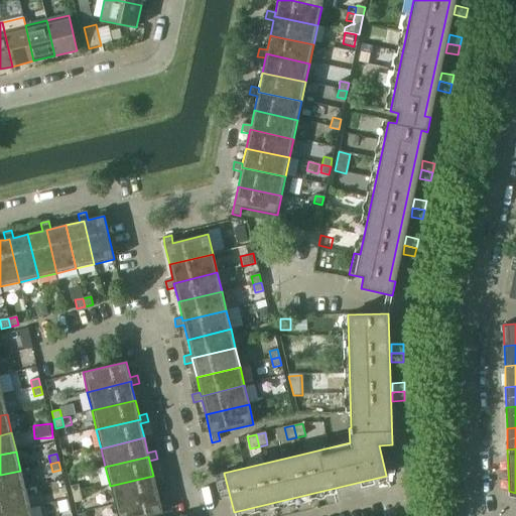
[(20,471),(0,475),(0,495),(25,489),(20,471)]
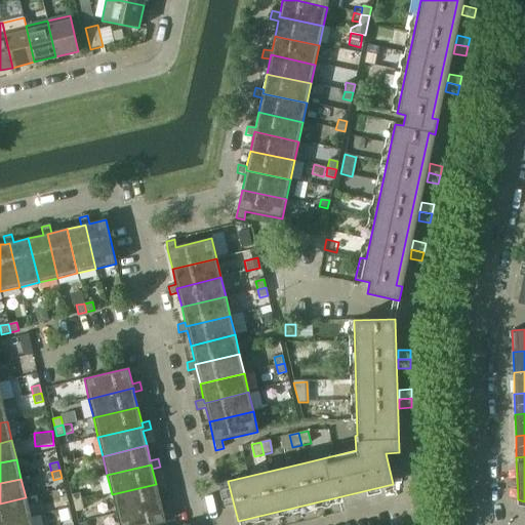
[(156,484),(112,494),(116,514),(160,502),(159,498),(156,484)]
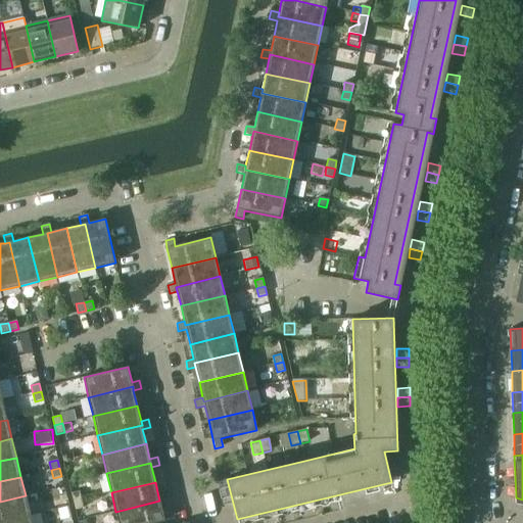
[(79,491),(70,493),(73,502),(81,500),(79,491)]
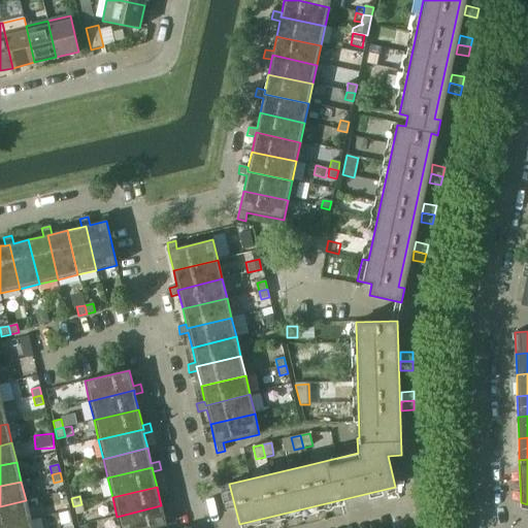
[(161,505),(117,517),(120,527),(156,527),(166,526),(162,509),(170,507),(168,499),(160,501),(161,505)]
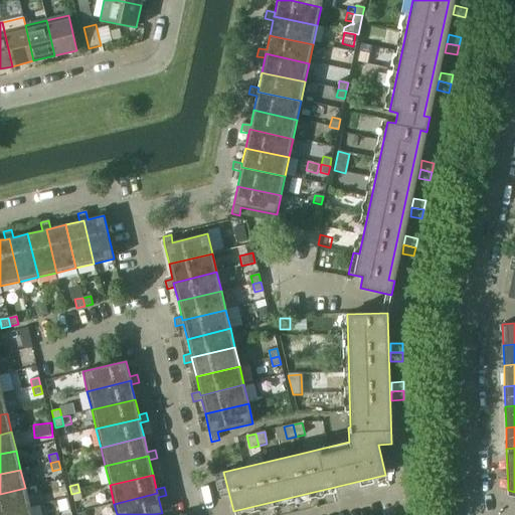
[(25,488),(0,494),(0,514),(29,507),(25,488)]
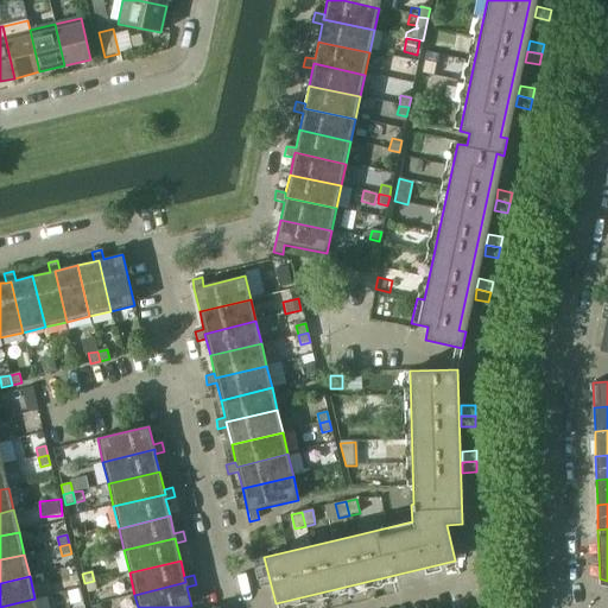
[(94,581),(84,583),(87,593),(96,590),(94,581)]
